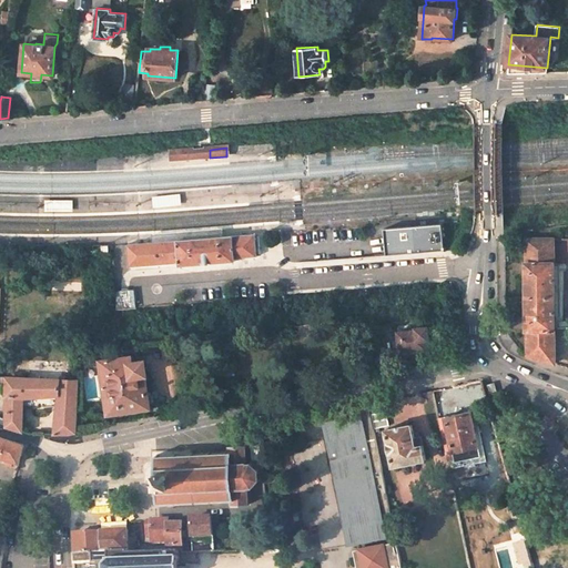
[(186,151),(186,160),(199,159),(210,158),(210,150),(199,151),(186,151)]
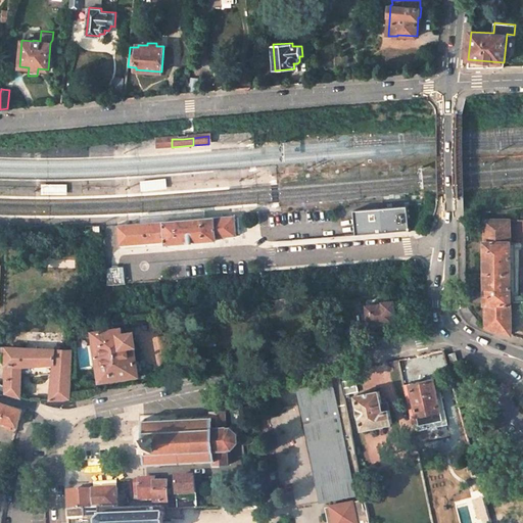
[(156,141),(156,148),(172,147),(172,139),(156,141)]
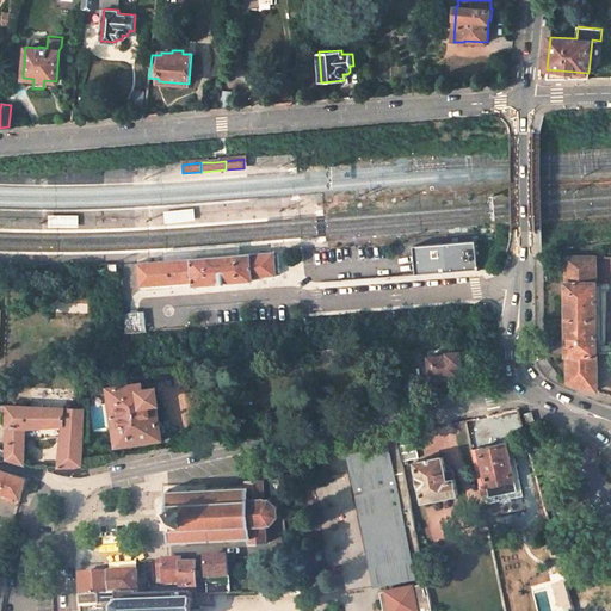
[(193,210),(164,213),(165,223),(195,220),(193,210)]
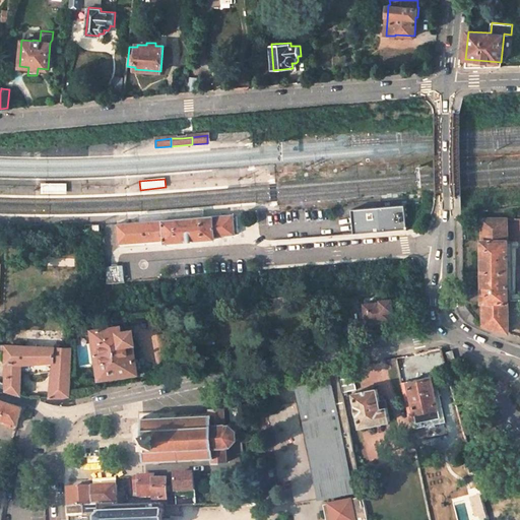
[(66,184),(42,184),(42,193),(66,193),(66,184)]
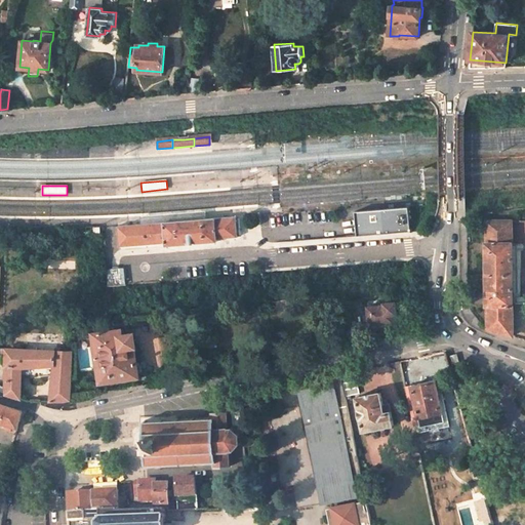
[(406,208),(353,212),(355,237),(408,233),(406,208)]
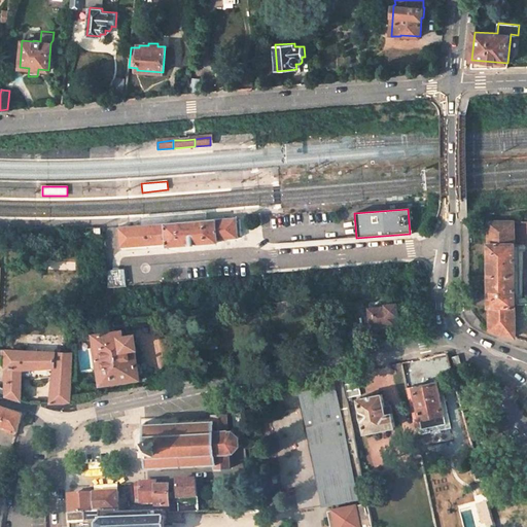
[(140,218),(141,225),(188,221),(213,219),(212,212),(140,218)]
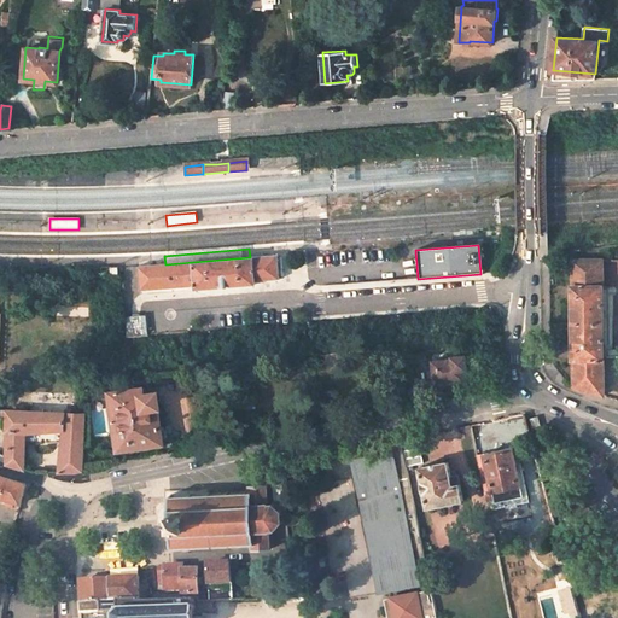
[(221,260),(170,264),(165,264),(139,267),(140,290),(193,286),(194,289),(225,287),(254,285),(254,281),(277,280),(277,277),(277,275),(275,260),(275,258),(275,256),(250,257),(221,260)]
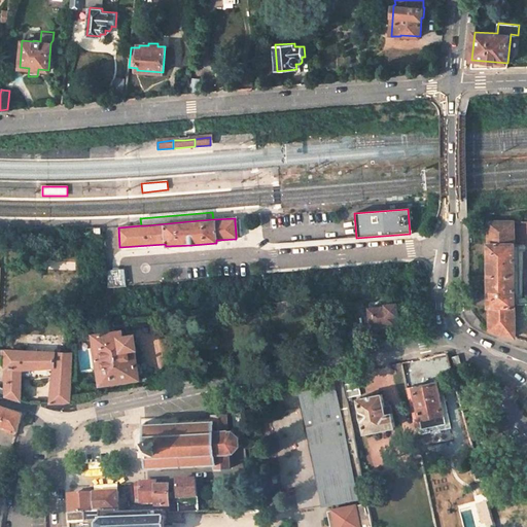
[(489,220),(489,329),(497,331),(515,337),(515,221),(489,220)]
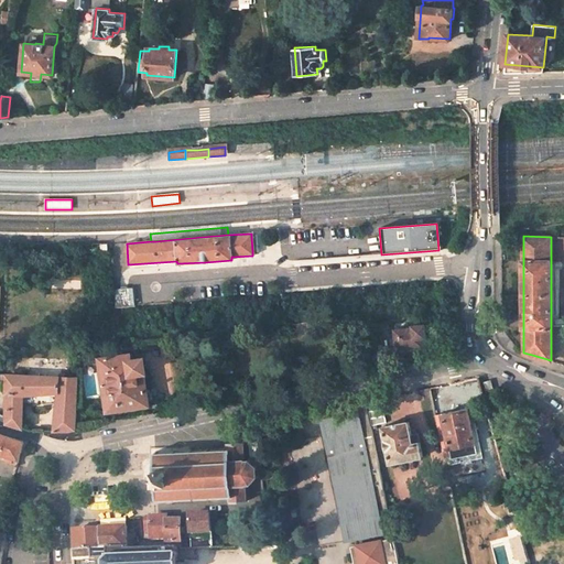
[(128,289),(115,289),(116,307),(136,306),(134,288),(128,289)]
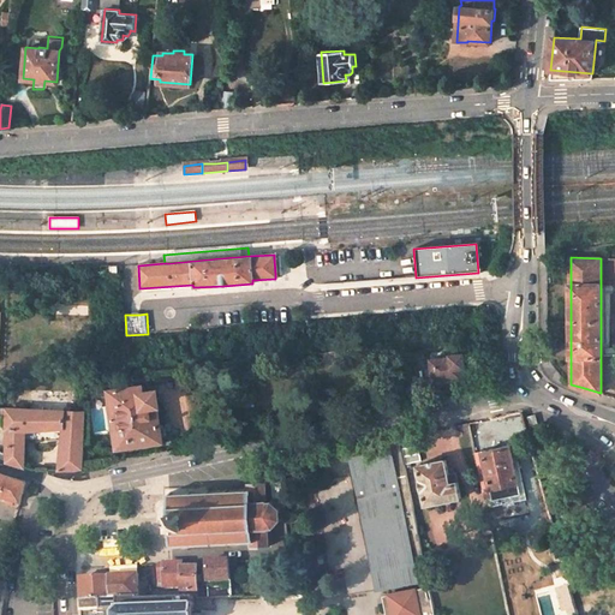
[(449,354),(430,357),(430,365),(429,365),(427,369),(427,375),(430,377),(431,377),(431,380),(464,377),(463,365),(465,365),(464,351),(449,353),(449,354)]
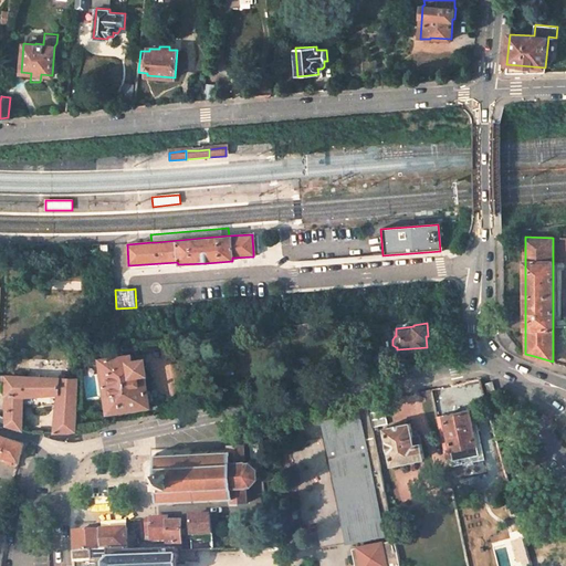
[(133,355),(102,360),(109,412),(149,406),(149,404),(152,404),(155,401),(153,392),(150,391),(148,391),(145,373),(146,373),(144,360),(134,363),(133,355)]
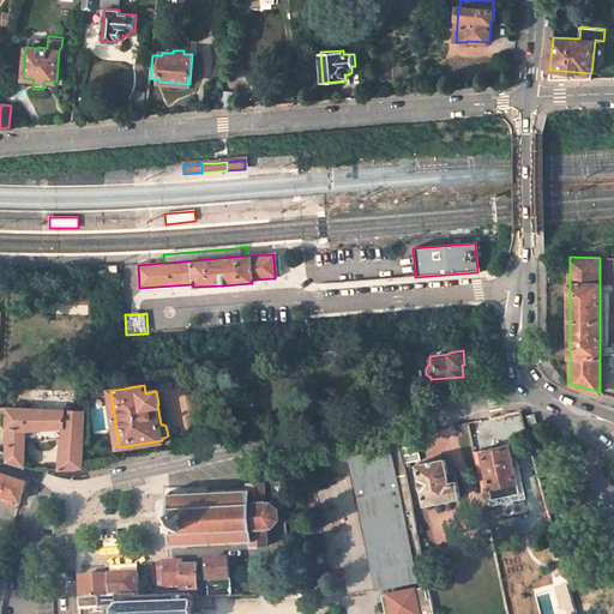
[(25,440),(62,439),(60,469),(74,469),(83,468),(85,409),(73,409),(73,405),(67,405),(67,409),(4,405),(4,413),(7,413),(7,462),(25,467),(25,440)]
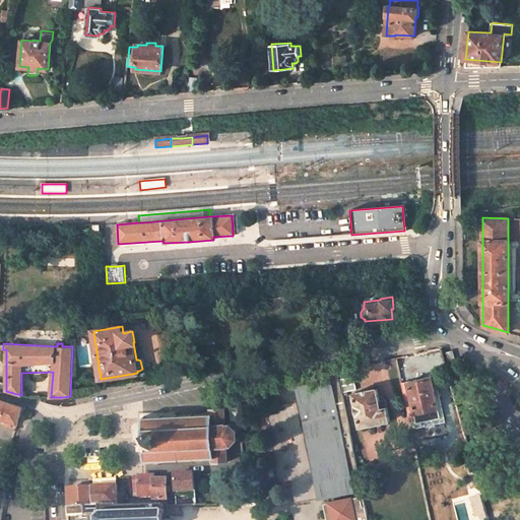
[(433,349),(436,362),(444,360),(441,348),(433,349)]
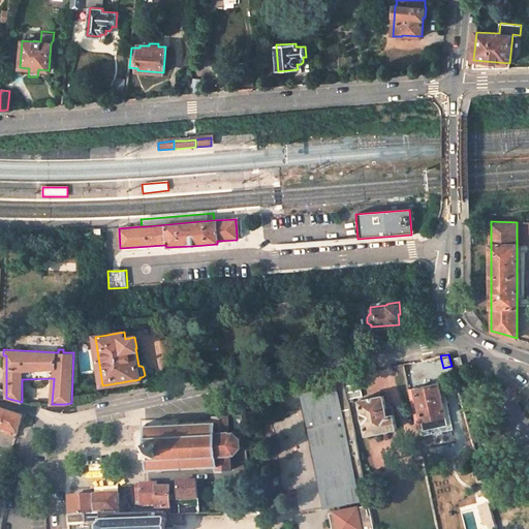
[(454,359),(456,366),(463,365),(461,356),(454,359)]
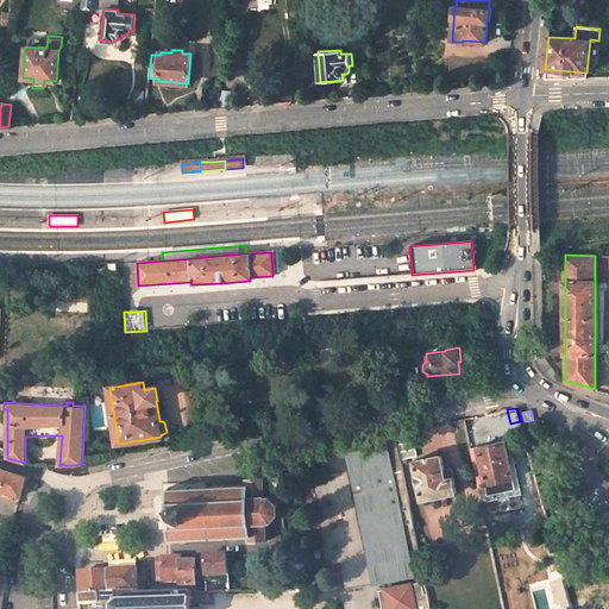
[(419,457),(413,431),(396,434),(402,460),(419,457)]
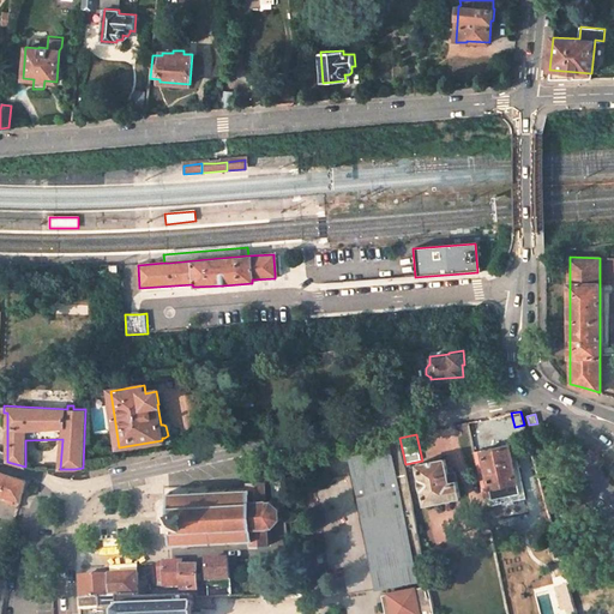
[(361,483),(367,482),(369,493),(363,494),(368,516),(374,515),(377,524),(373,525),(377,545),(374,545),(379,567),(381,567),(408,561),(413,560),(413,558),(423,555),(405,464),(399,438),(354,449),(356,456),(351,457),(357,485),(361,483)]
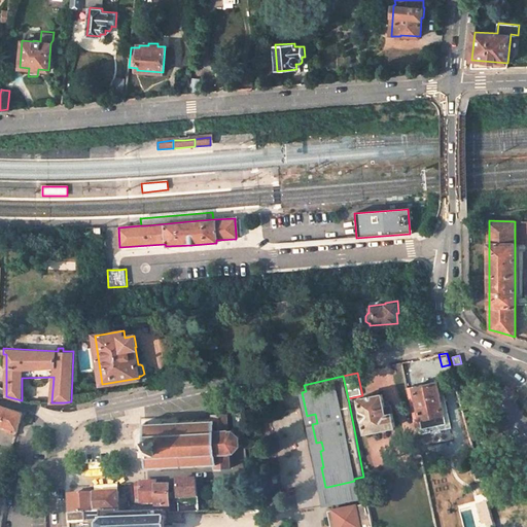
[(441,394),(437,381),(414,387),(417,400),(410,401),(413,418),(420,417),(421,420),(445,414),(442,401),(441,394)]
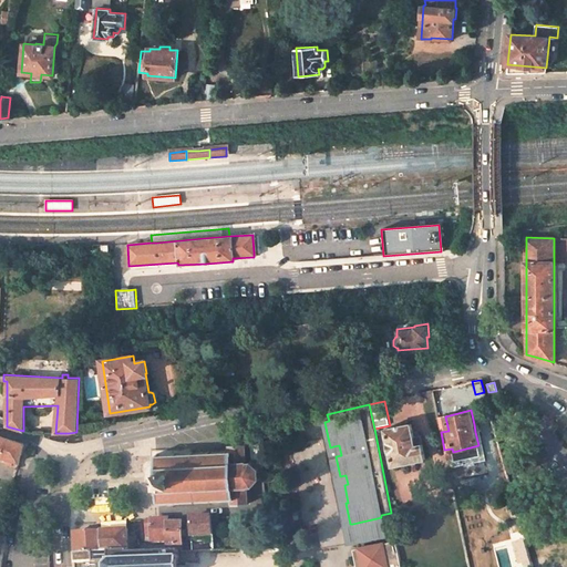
[(415,445),(411,423),(385,430),(393,464),(425,457),(423,444),(415,445)]
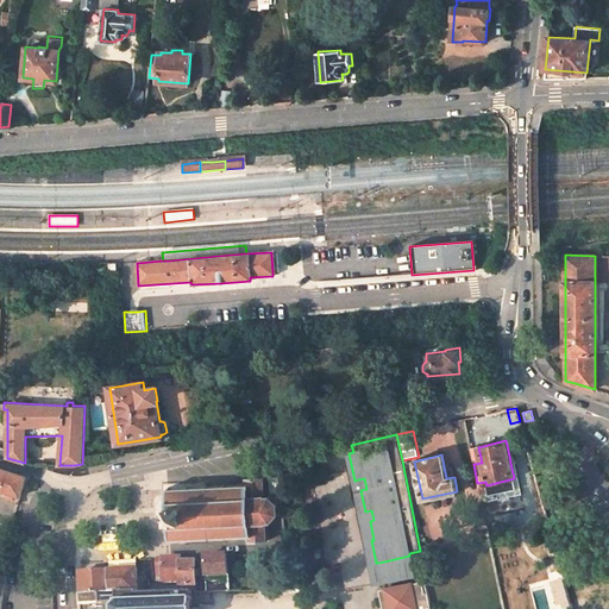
[(0,489),(22,497),(25,477),(0,469),(0,489)]
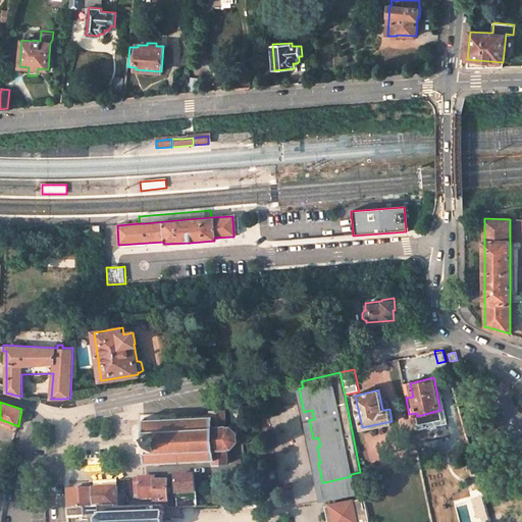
[(226,426),(225,410),(223,410),(223,411),(211,411),(212,416),(209,416),(209,415),(207,415),(207,416),(193,417),(193,416),(192,416),(192,417),(177,418),(177,417),(176,417),(176,418),(162,418),(162,417),(160,418),(160,419),(146,420),(146,418),(144,418),(144,419),(143,419),(143,421),(144,421),(145,429),(144,429),(144,431),(145,431),(146,451),(145,451),(145,453),(146,453),(146,460),(145,460),(145,462),(146,462),(146,463),(148,463),(148,462),(162,461),(162,463),(164,462),(164,461),(178,461),(178,462),(180,462),(180,461),(194,460),(194,461),(196,461),(196,460),(210,459),(210,461),(212,460),(211,459),(214,459),(214,464),(228,464),(227,449),(230,448),(230,449),(232,449),(232,447),(238,440),(239,441),(240,439),(239,439),(238,434),(240,433),(238,431),(231,426),(229,425),(229,426),(226,426)]
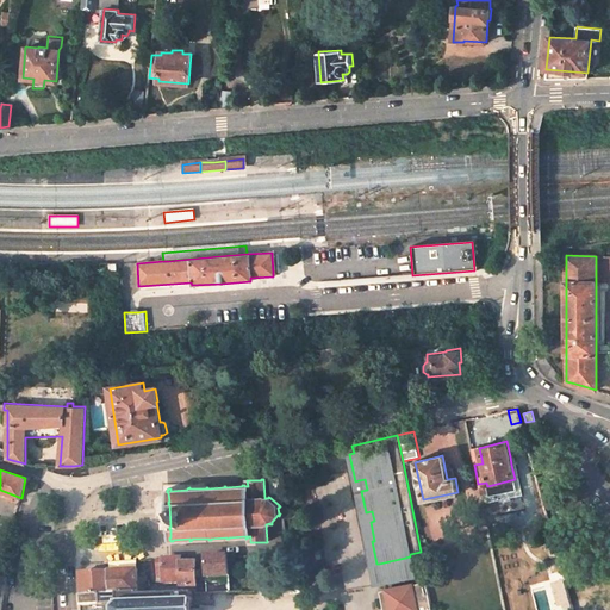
[(553,539),(546,541),(551,558),(558,555),(553,539)]
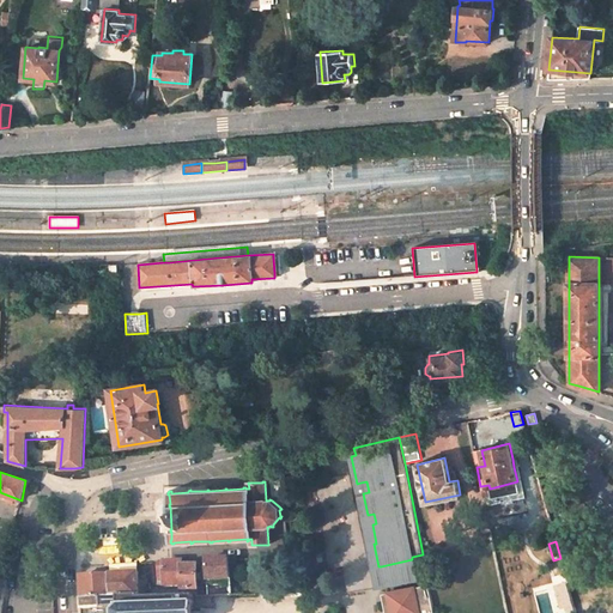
[(207,559),(208,583),(231,582),(230,558),(207,559)]
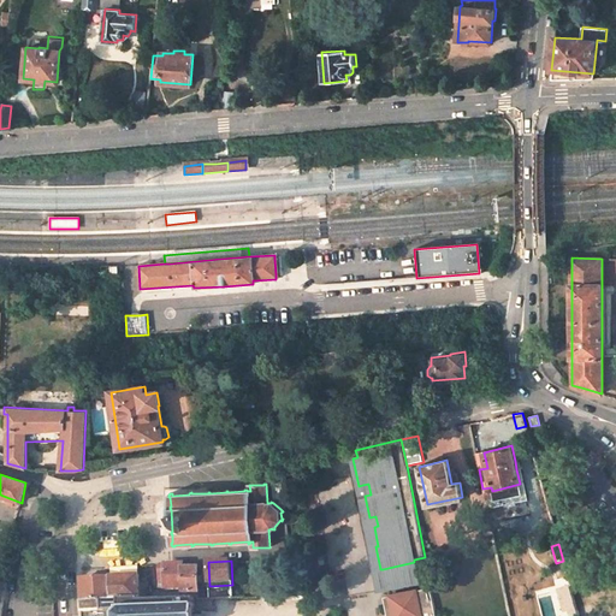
[(409,563),(383,569),(388,590),(414,585),(409,563)]
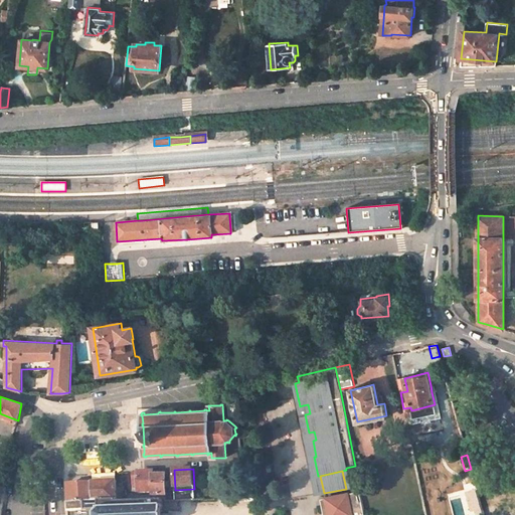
[(165,495),(165,475),(154,476),(154,472),(137,472),(137,485),(138,493),(154,492),(154,496),(165,495)]
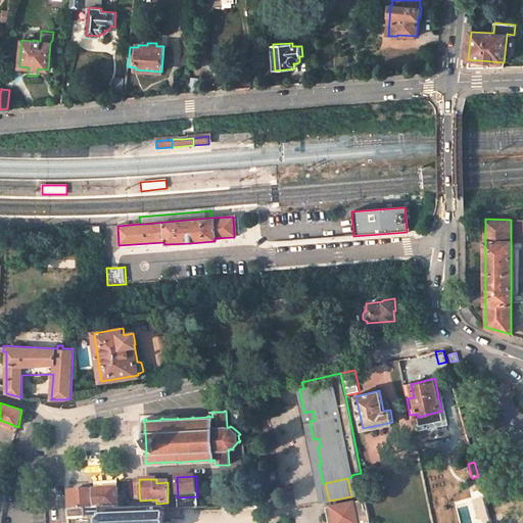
[(117,494),(117,488),(94,489),(95,510),(119,508),(119,511),(129,511),(128,504),(128,496),(125,494),(117,494)]
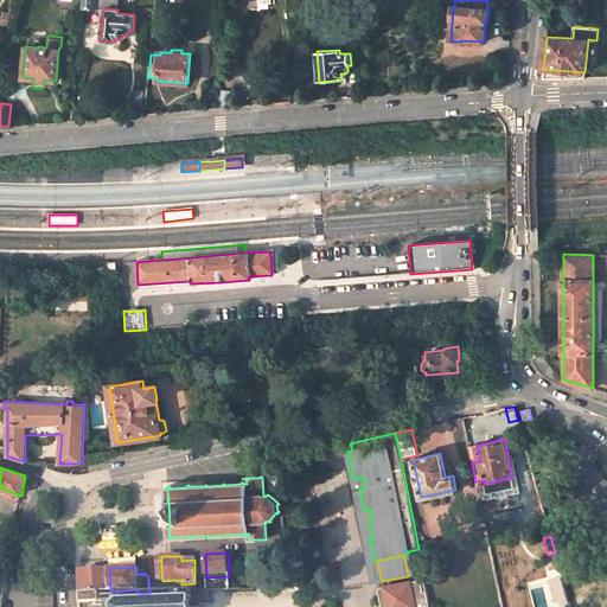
[(81,593),(110,592),(109,568),(95,569),(80,570),(81,593)]
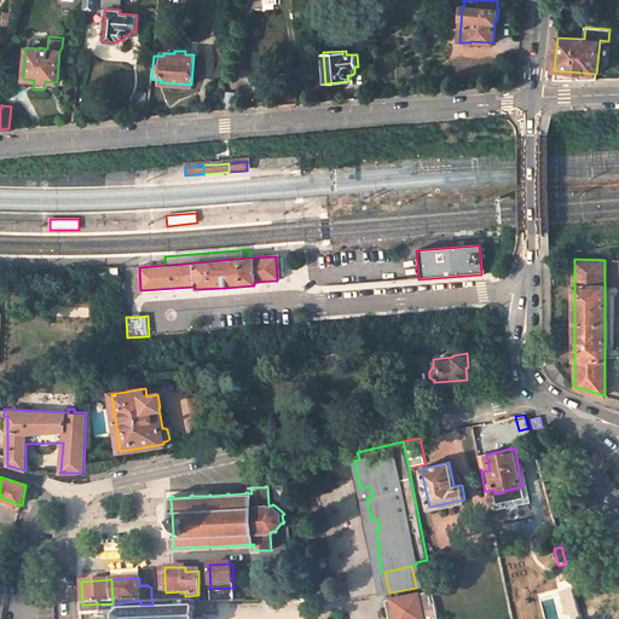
[(618,618),(618,584),(574,596),(580,618),(618,618)]
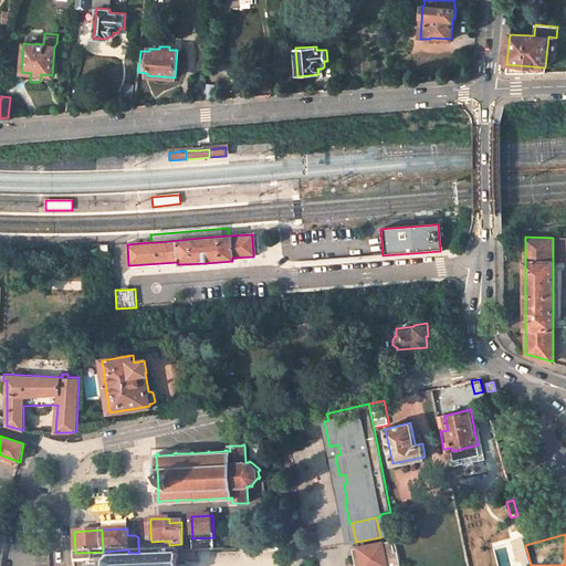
[(400,565),(396,540),(353,548),(356,565),(400,565)]
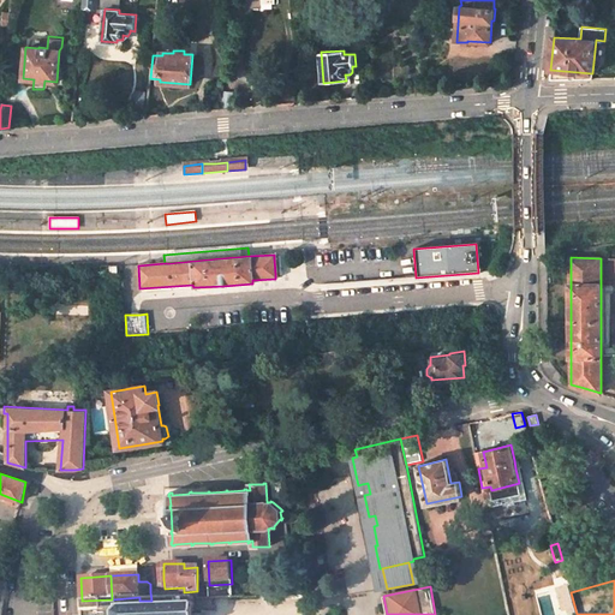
[(82,601),(82,611),(112,610),(119,602),(139,601),(139,597),(112,599),(82,601)]
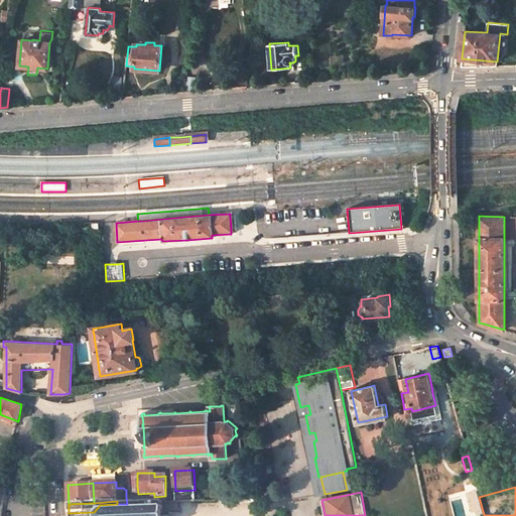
[(117,504),(100,505),(94,512),(91,515),(90,515),(163,515),(162,501),(154,502),(152,502),(127,504),(117,504)]
